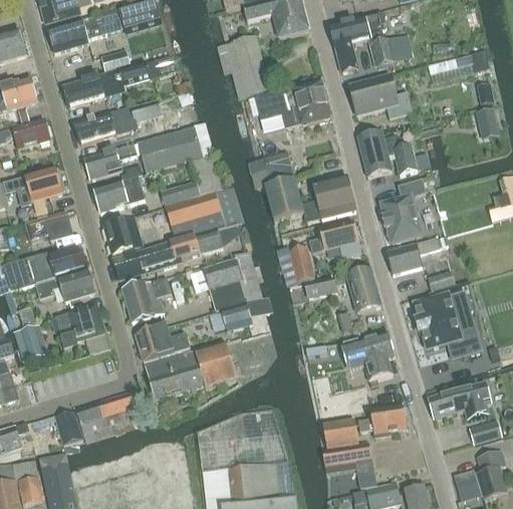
[(38,0),(45,23),(79,14),(75,0),(38,0)]
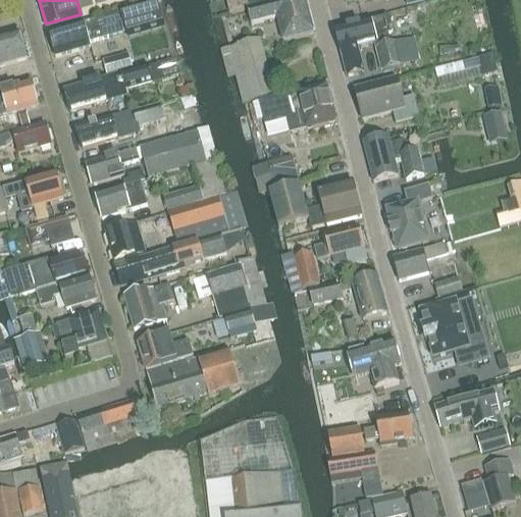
[(126,29),(161,18),(156,0),(153,0),(116,11),(103,14),(84,20),(84,19),(48,30),(54,53),(90,43),(89,39),(108,34),(126,29)]
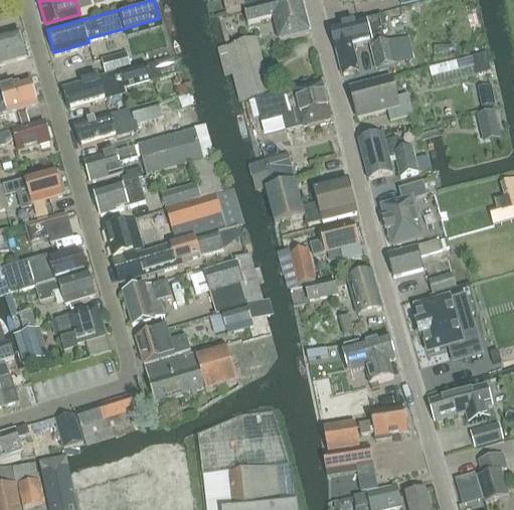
[(223,0),(226,10),(245,5),(245,6),(268,0),(223,0)]
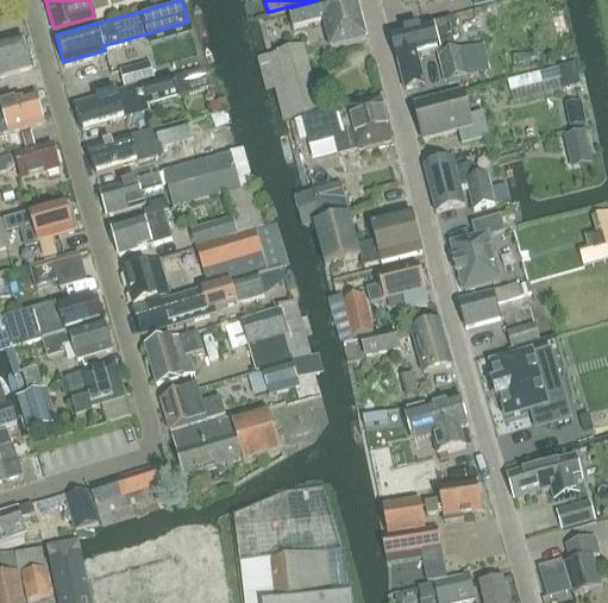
[(365,35),(356,0),(320,0),(288,8),(292,24),(323,17),(330,44),(365,35)]
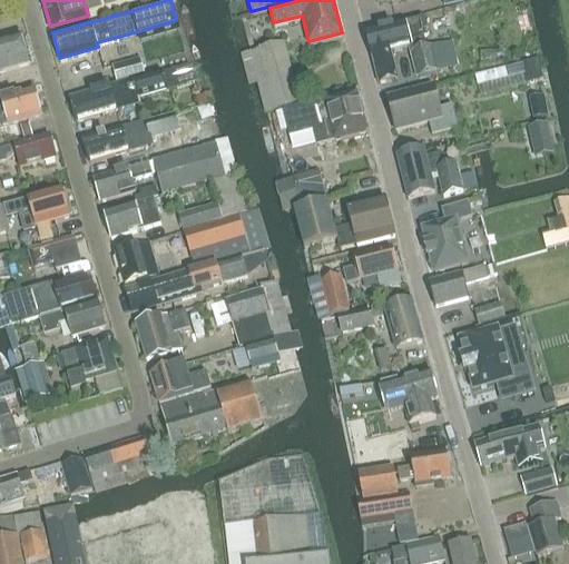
[(421,13),(364,28),(379,80),(396,76),(390,48),(406,43),(409,48),(425,43),(423,33),(427,33),(428,30),(424,15),(421,13)]
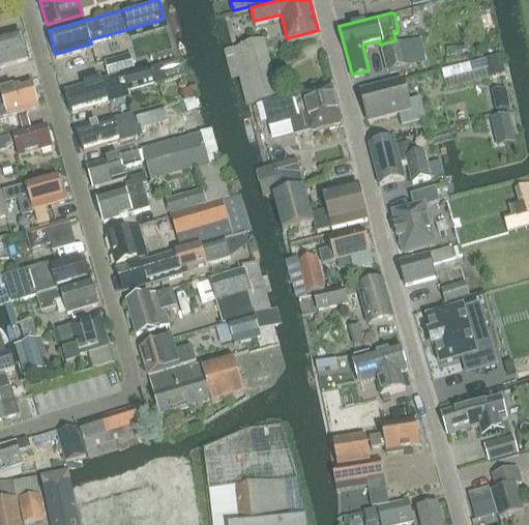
[(20,29),(0,35),(0,63),(27,56),(20,29)]
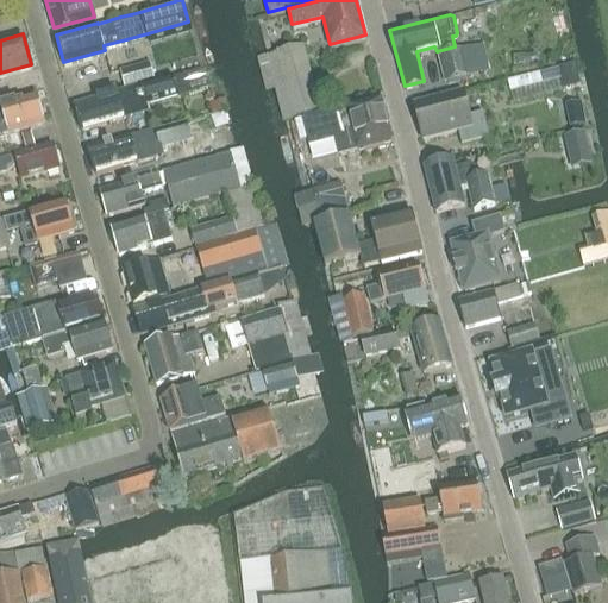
[(302,42),(275,49),(292,114),(319,107),(302,42)]
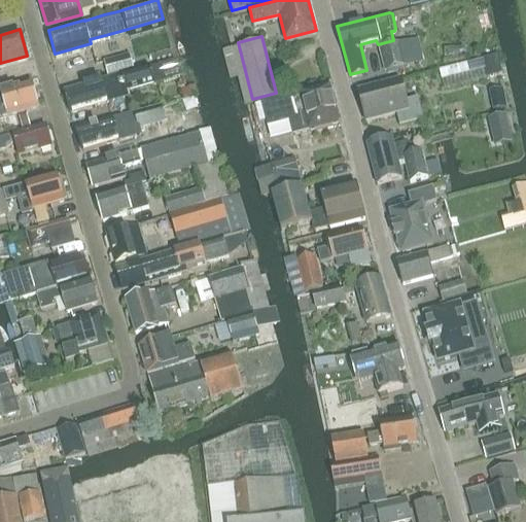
[(397,39),(393,40),(378,44),(383,69),(404,64),(397,39)]
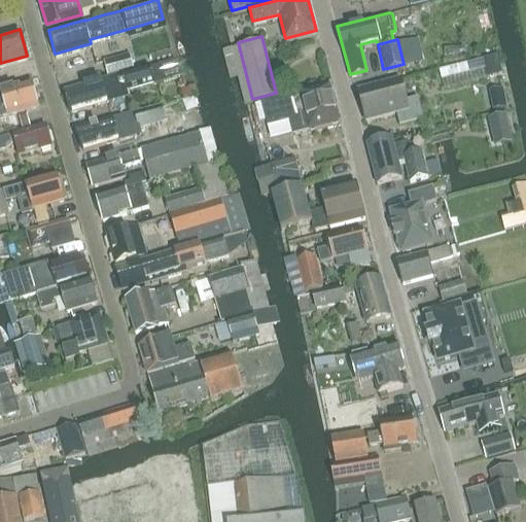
[(104,58),(108,74),(133,68),(129,51),(104,58)]
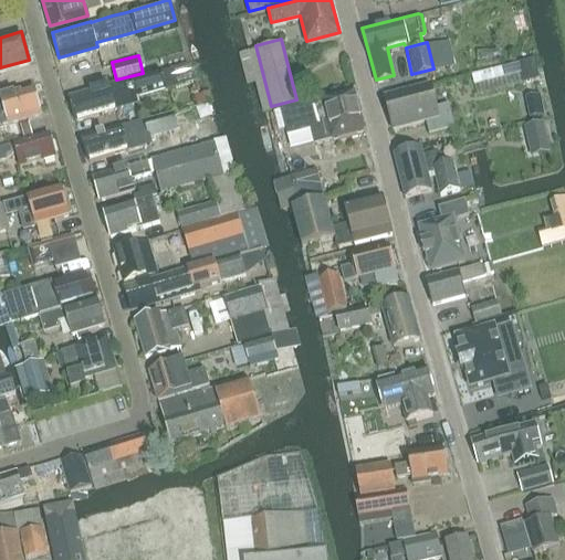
[(533,55),(518,59),(522,80),(539,75),(533,55)]
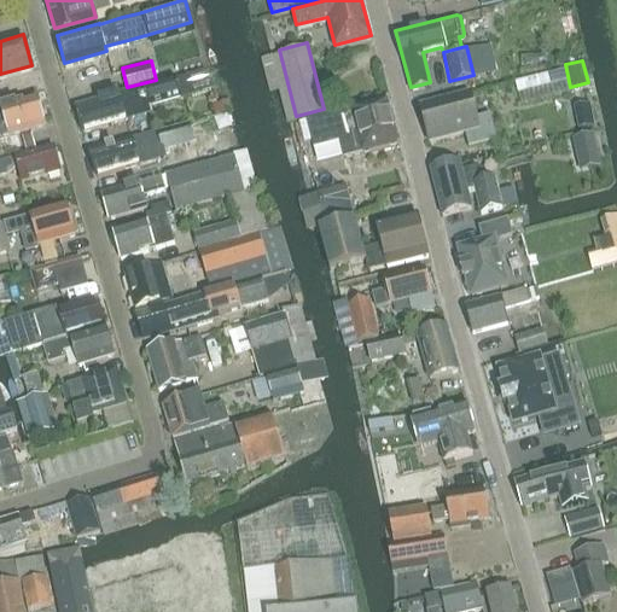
[(519,66),(522,87),(564,83),(562,62),(519,66)]
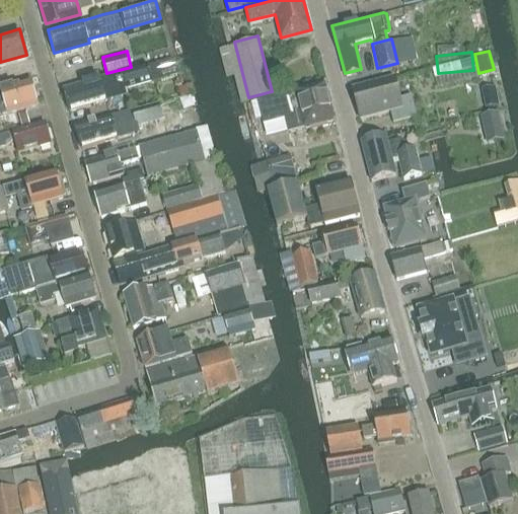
[(175,72),(171,56),(120,71),(125,86),(175,72)]
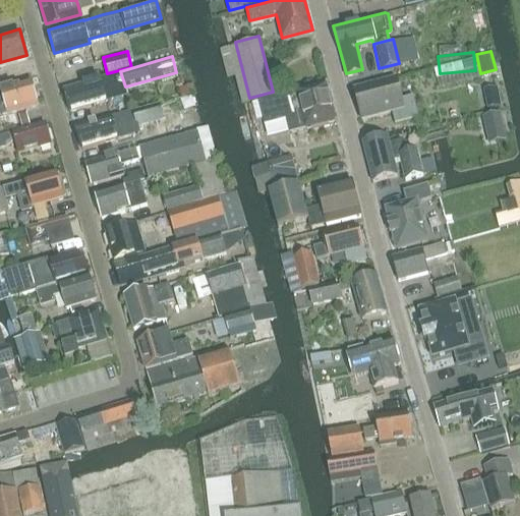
[(120,70),(113,72),(99,76),(63,87),(70,108),(126,92),(125,87),(120,71),(120,70)]
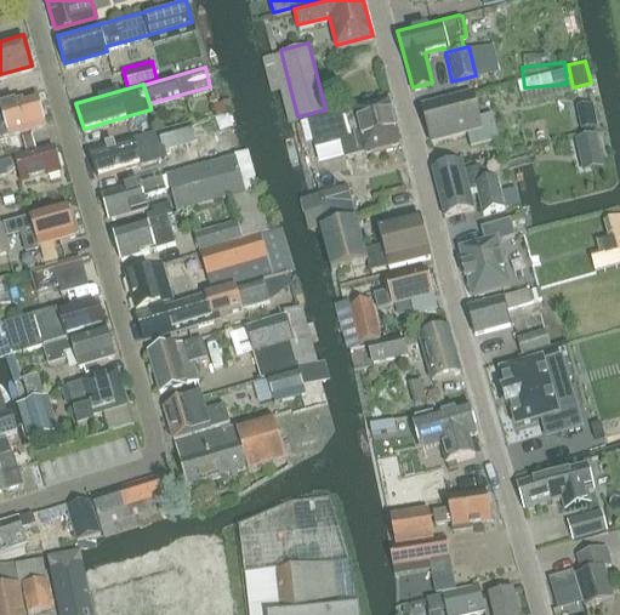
[(420,103),(431,140),(466,130),(470,146),(499,138),(493,110),(478,114),(471,90),(420,103)]
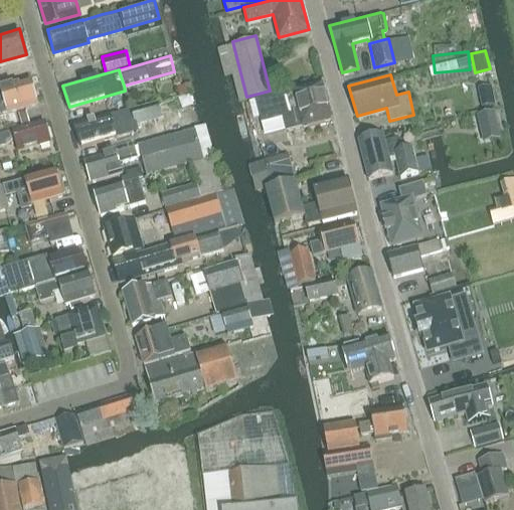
[(30,77),(0,87),(0,111),(36,101),(30,77)]
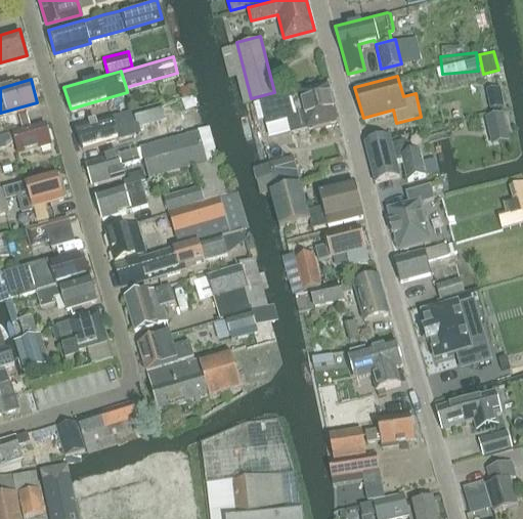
[(328,81),(261,98),(266,119),(287,114),(291,130),(337,119),(328,81)]
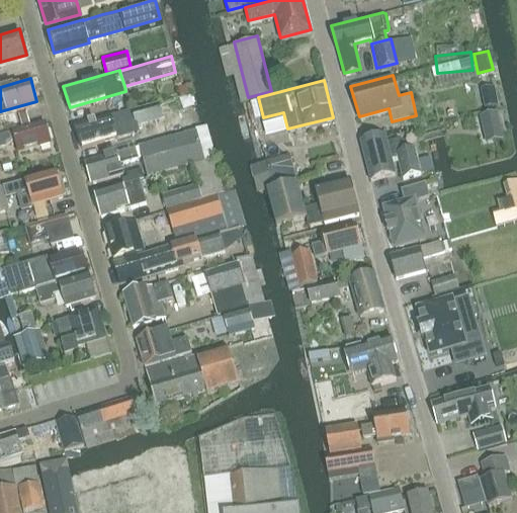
[(498,102),(496,96),(483,98),(484,104),(498,102)]
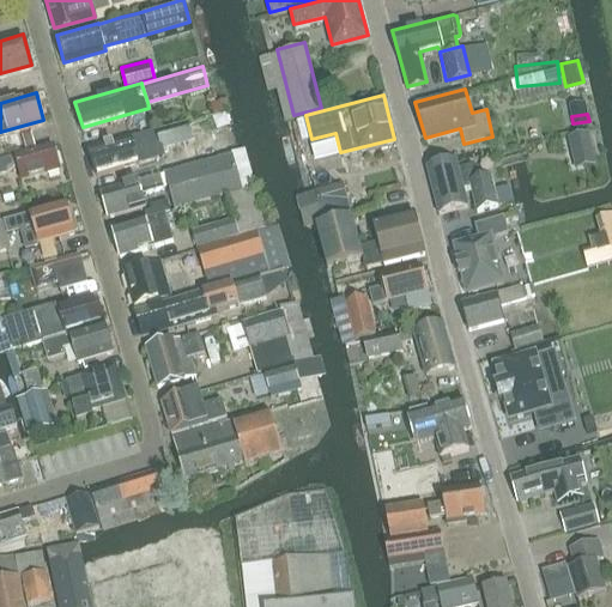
[(187,119),(155,127),(158,138),(159,144),(192,135),(187,119)]
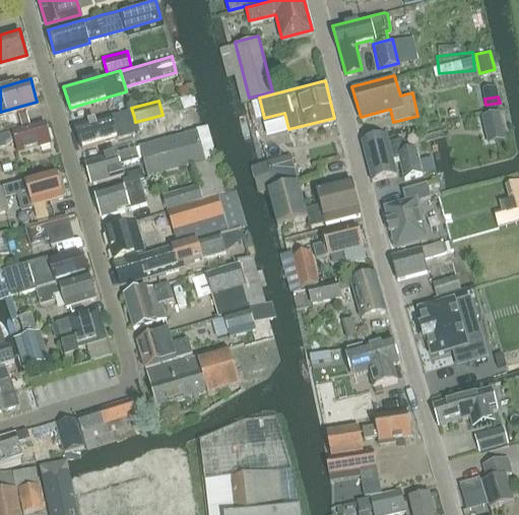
[(134,117),(131,108),(110,114),(74,124),(80,145),(116,135),(113,124),(134,117)]
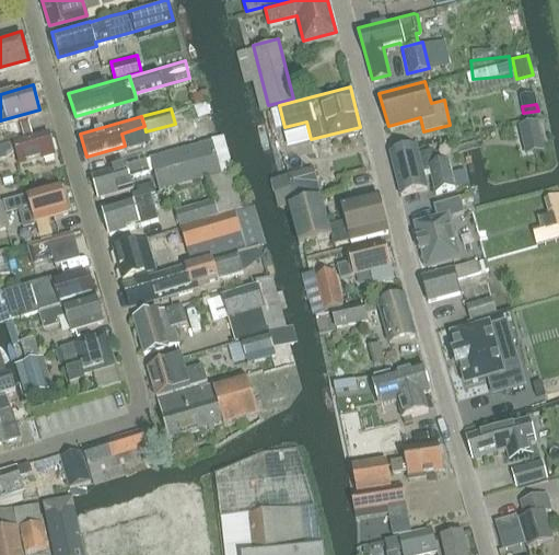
[(542,139),(537,118),(517,123),(523,143),(542,139)]
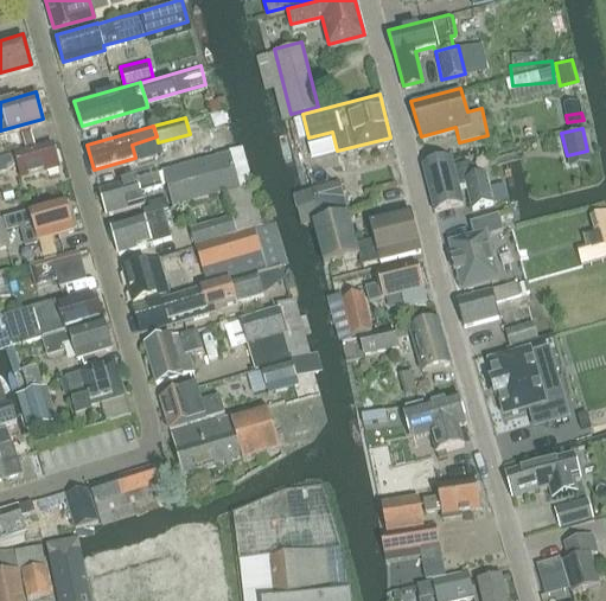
[(17,161),(20,176),(59,165),(52,140),(0,154),(0,170),(6,167),(5,165),(17,161)]
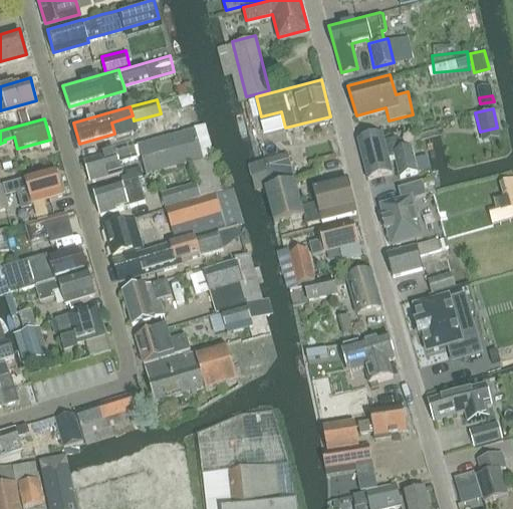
[(193,126),(140,142),(138,142),(146,171),(202,156),(193,126)]
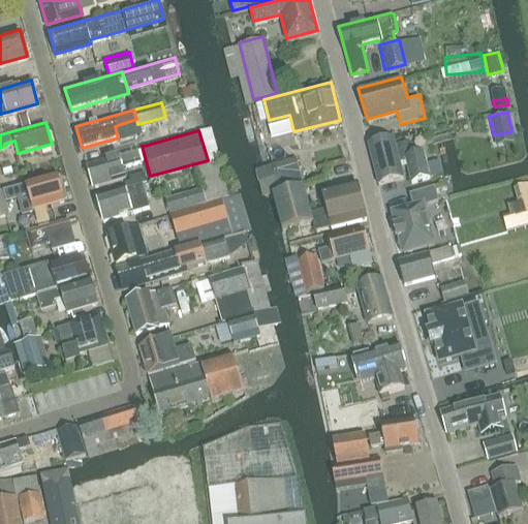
[(398,160),(405,158),(410,179),(429,175),(423,148),(410,151),(406,139),(394,143),(393,135),(368,142),(378,182),(403,176),(398,160)]
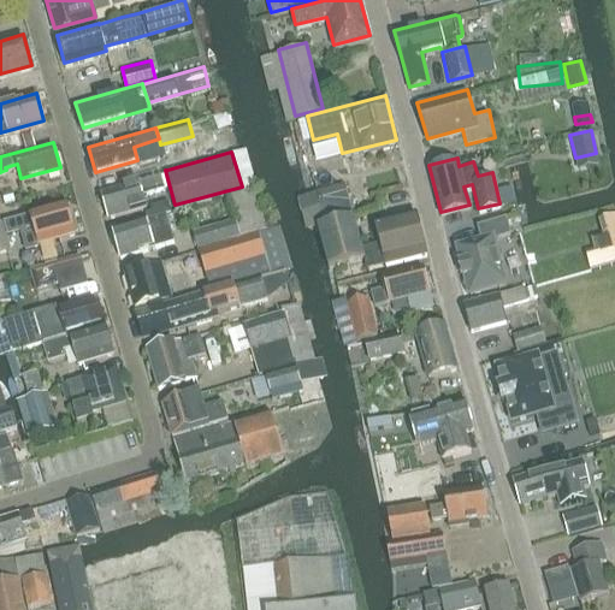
[(145,205),(141,191),(164,185),(160,172),(101,190),(108,214),(145,205)]
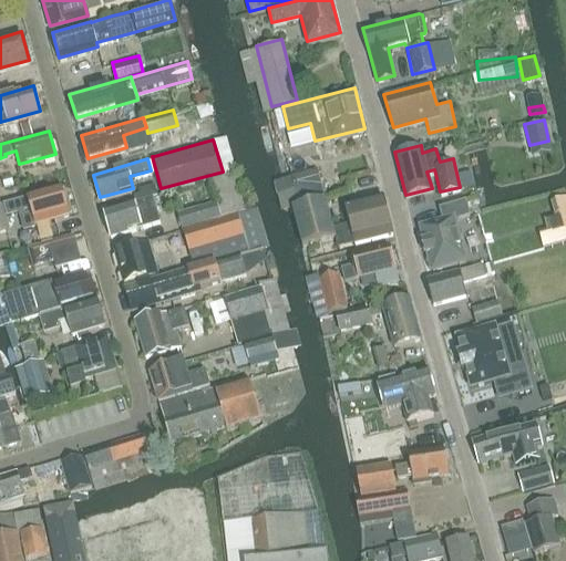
[(216,201),(177,211),(182,226),(245,207),(233,169),(208,178),(216,201)]
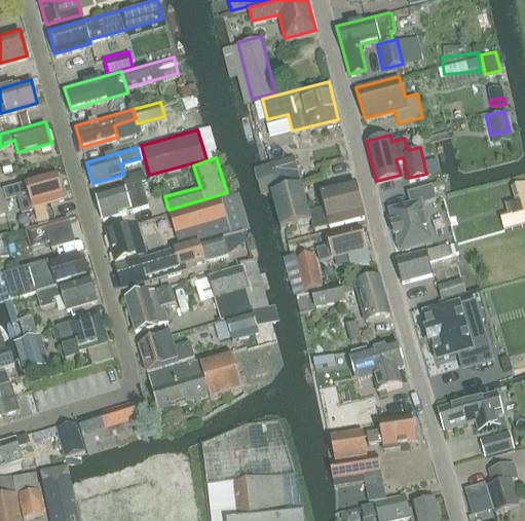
[(272,171),(276,187),(300,181),(296,164),(272,171)]
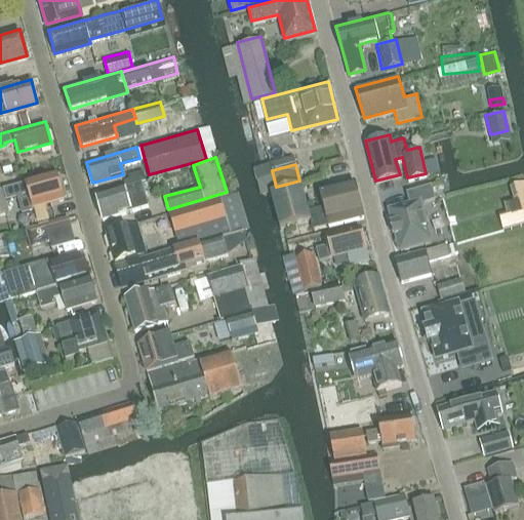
[(123,178),(124,184),(144,178),(142,169),(128,173),(128,177),(123,178)]
